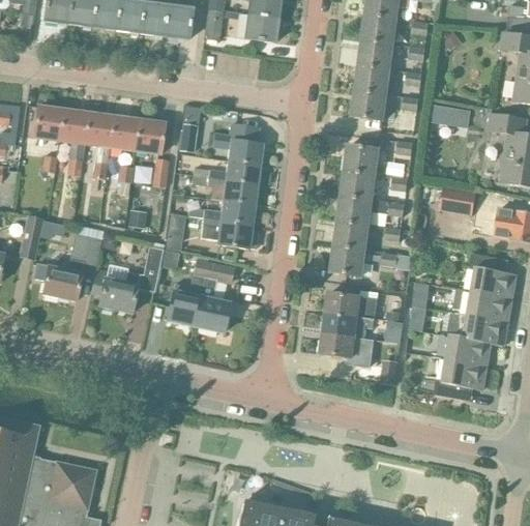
[(23,0),(22,12),(34,13),(35,0),(23,0)]
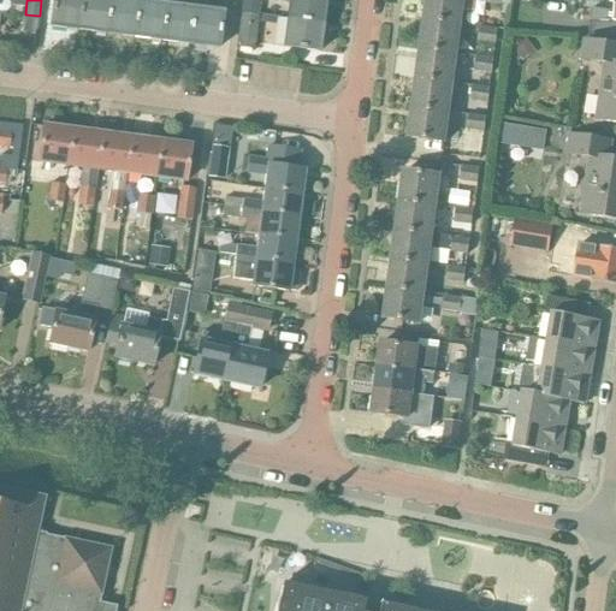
[(53,0),(51,23),(78,27),(82,0),(53,0)]
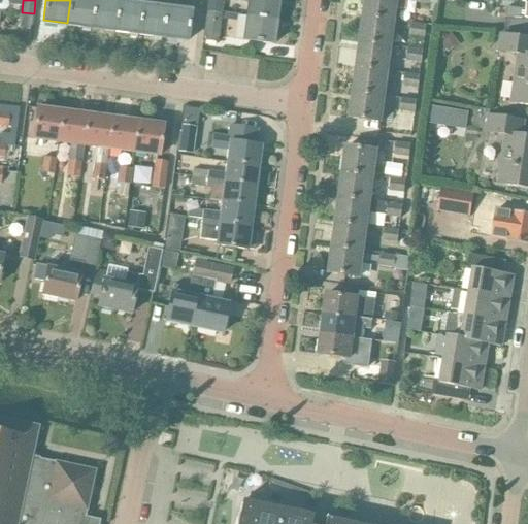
[(70,0),(67,23),(91,26),(94,0),(70,0)]
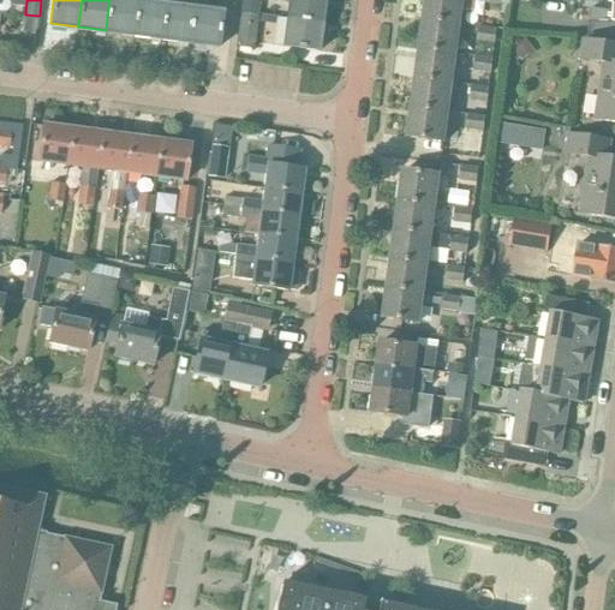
[(109,0),(106,30),(135,34),(139,0),(109,0)]
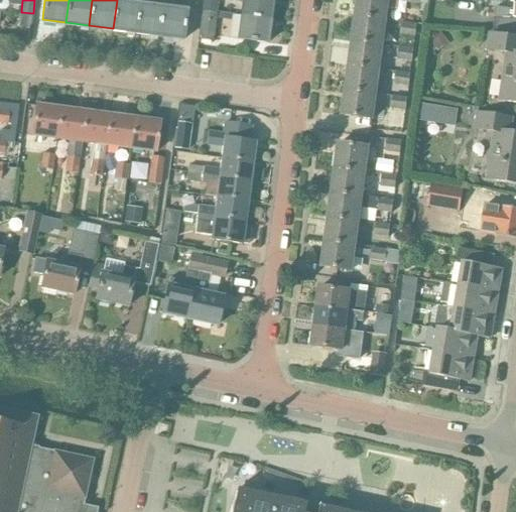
[(117,0),(113,28),(136,31),(140,1),(139,1),(132,0),(117,0)]
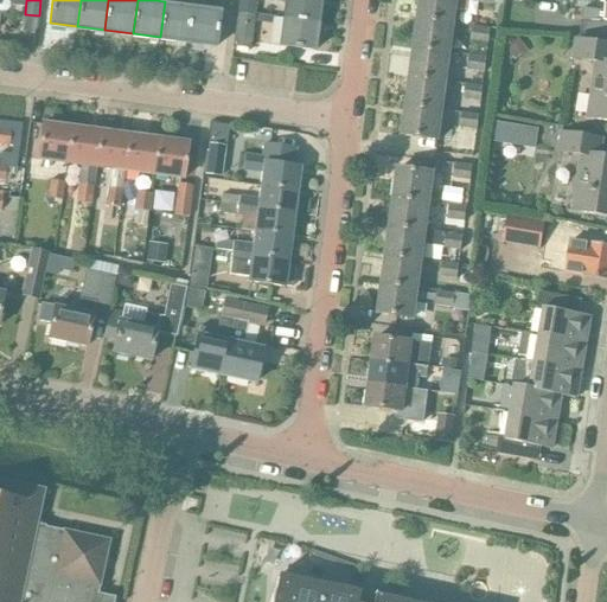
[(160,37),(187,40),(192,5),(191,5),(191,0),(164,0),(164,1),(165,1),(160,37)]
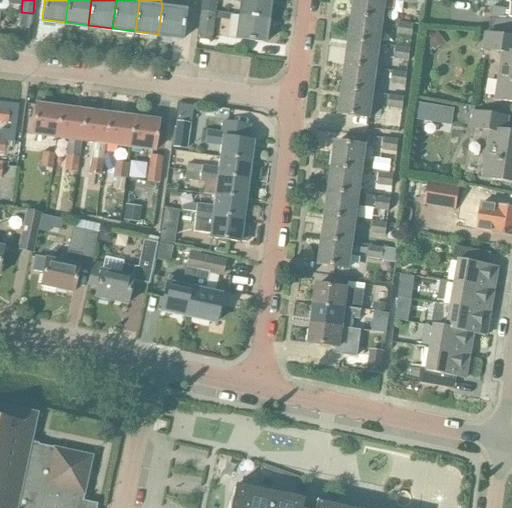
[(202,0),(201,8),(231,12),(231,10),(216,8),(217,0),(202,0)]
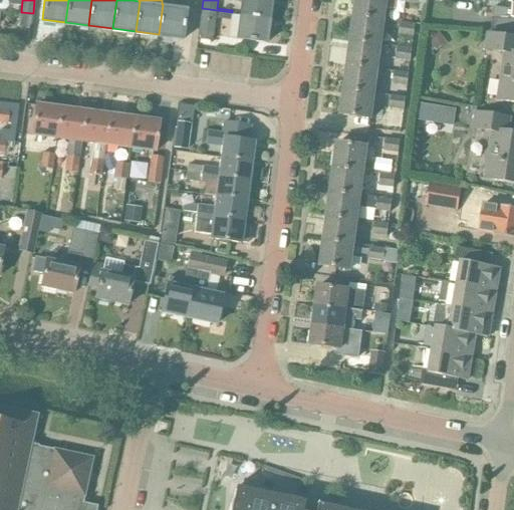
[(242,0),(240,13),(269,17),(271,0),(242,0)]
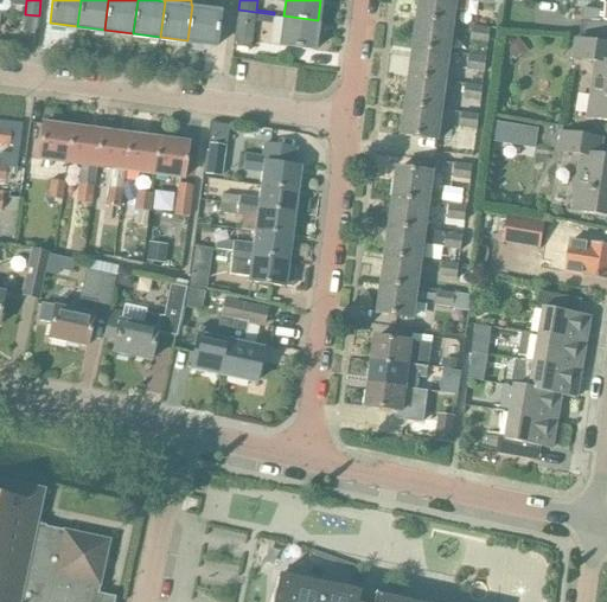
[(421,0),(419,15),(454,20),(457,6),(470,8),(471,0),(421,0)]
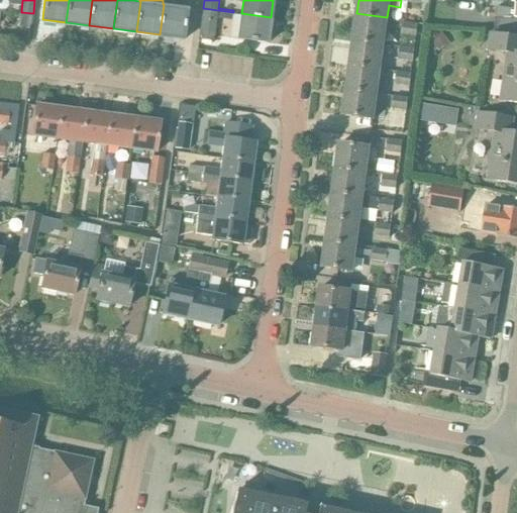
[(496,4),(495,14),(516,15),(516,14),(516,0),(516,6),(496,4)]
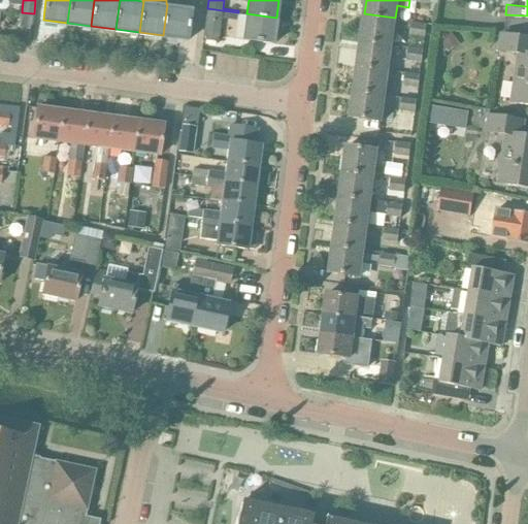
[(167,4),(163,35),(187,38),(191,7),(167,4)]
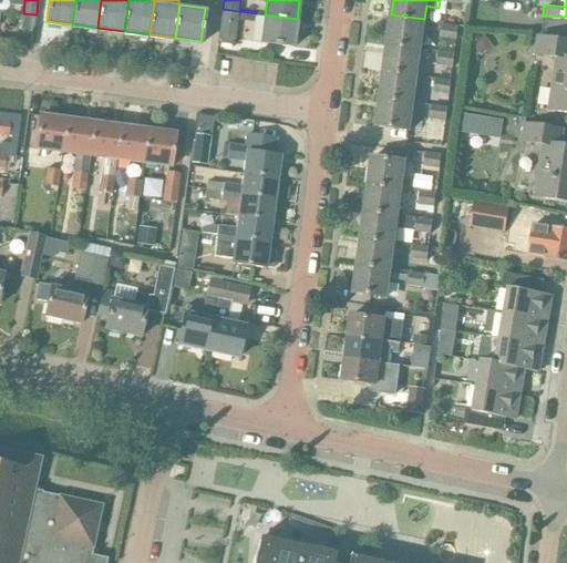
[(234,42),(238,17),(255,19),(256,13),(223,9),(218,40),(234,42)]
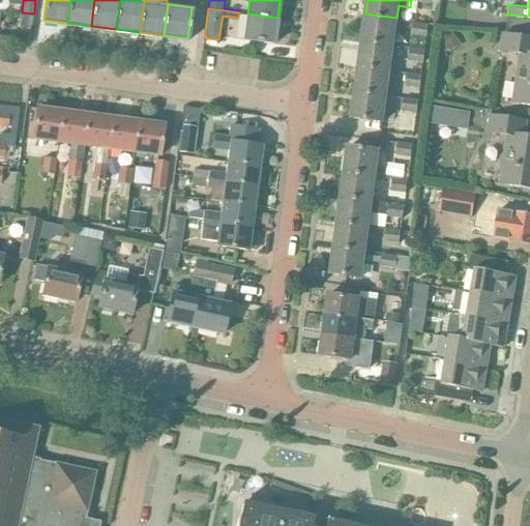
[(274,41),(277,18),(247,13),(244,37),(274,41)]
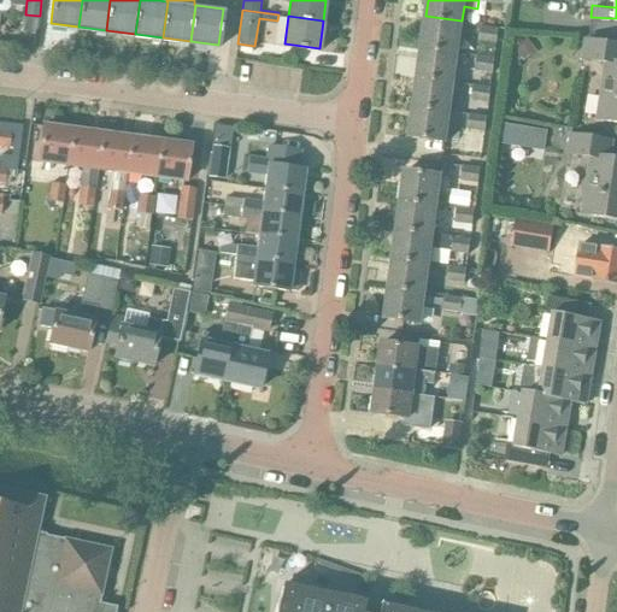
[(422,45),(458,49),(462,21),(425,16),(422,45)]
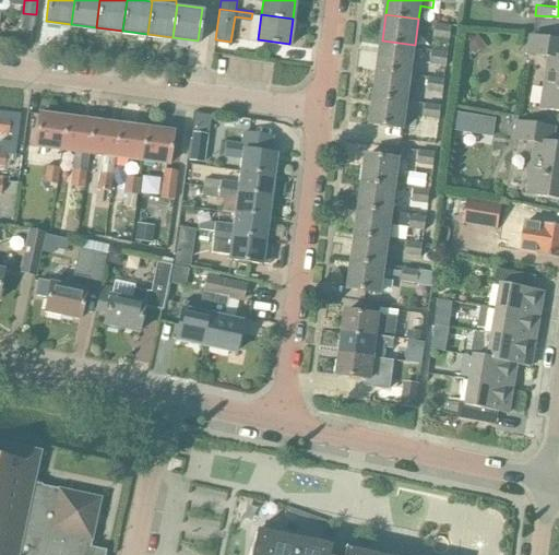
[(435,35),(451,36),(452,22),(437,21),(435,35)]
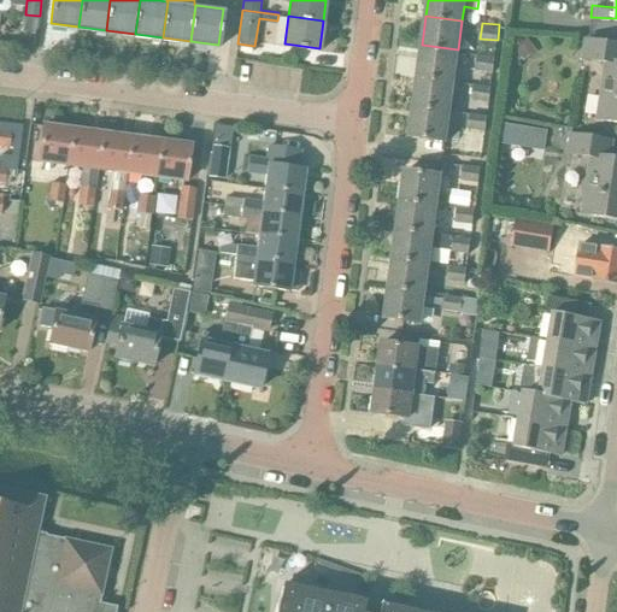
[(527,35),(513,43),(523,58),(536,48),(527,35)]
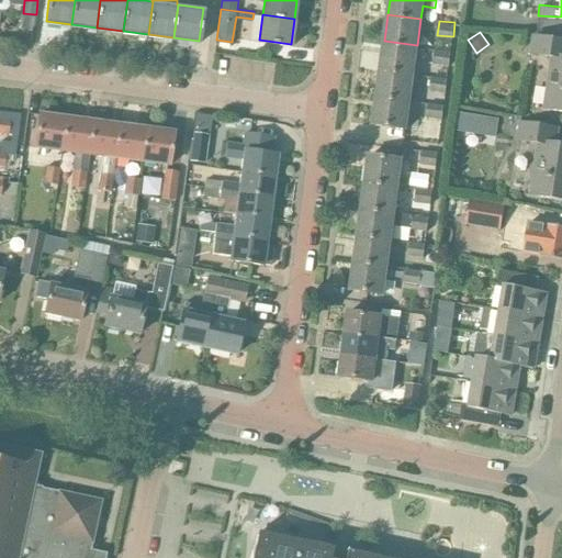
[(544,105),(561,108),(561,37),(551,35),(535,33),(531,51),(552,54),(544,105)]
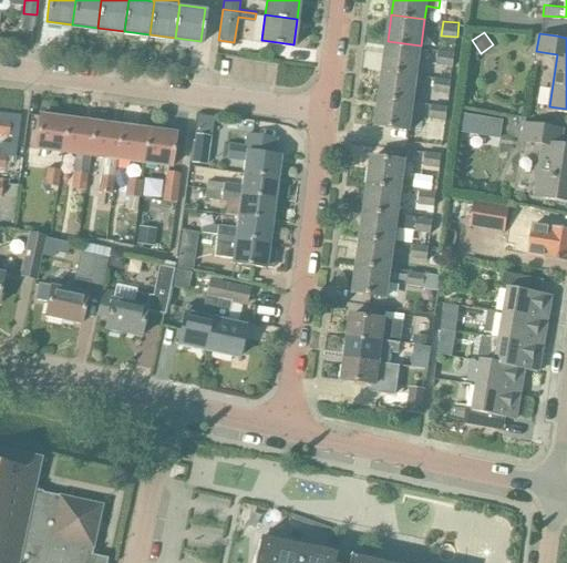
[(384,69),(418,73),(421,45),(388,41),(384,69)]
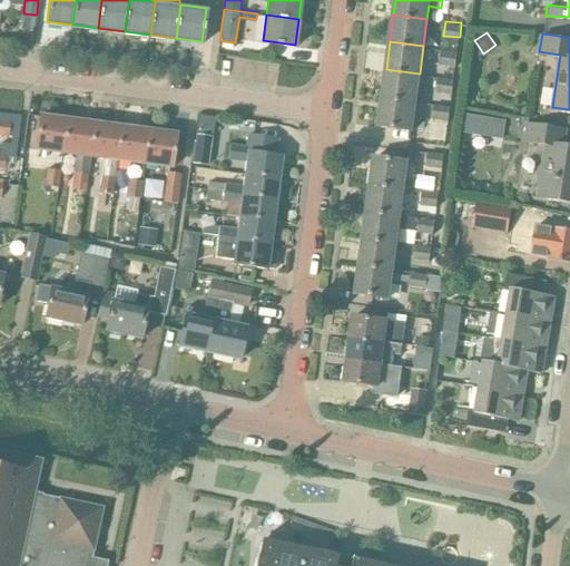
[(440,62),(457,65),(458,50),(442,48),(440,62)]
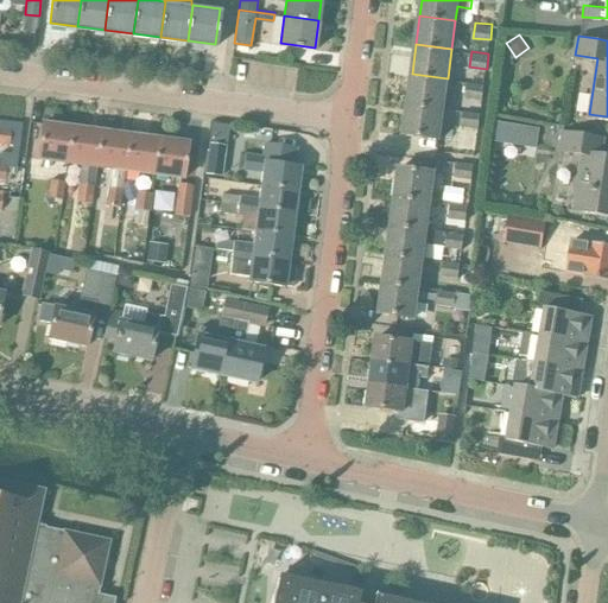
[(407,102),(444,107),(448,78),(412,74),(407,102)]
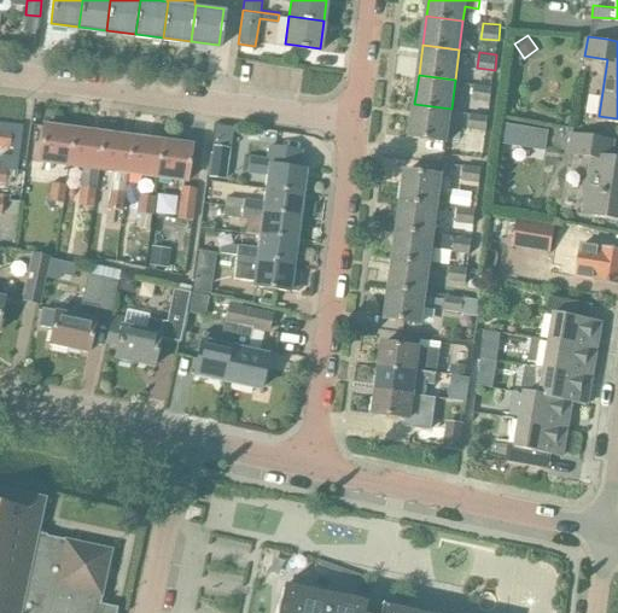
[(473,97),(491,99),(493,83),(476,81),(473,97)]
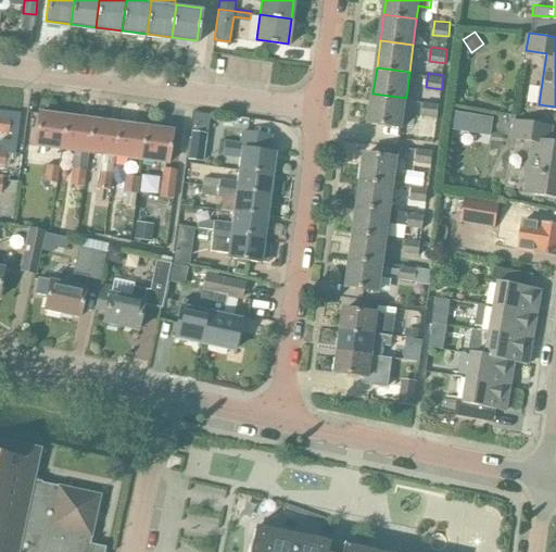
[(369,121),(391,123),(403,125),(406,98),(373,93),(369,121)]
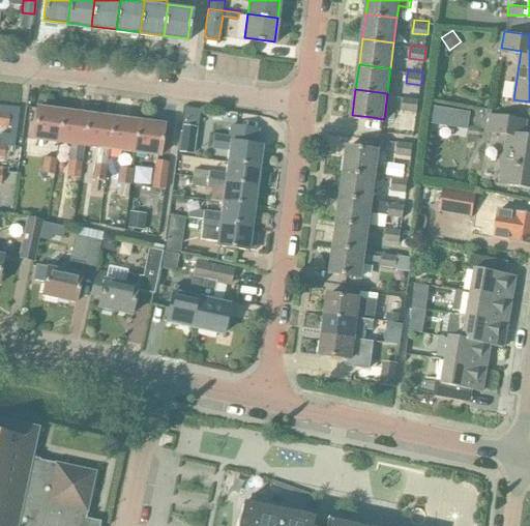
[(403,108),(417,110),(419,96),(405,95),(403,108)]
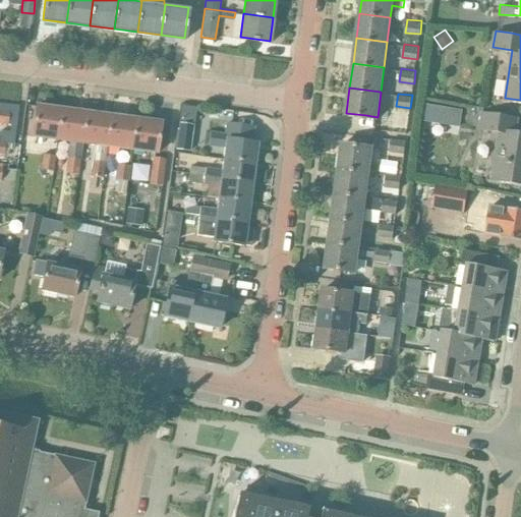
[(0,120),(8,122),(10,122),(10,129),(16,130),(19,104),(10,102),(10,110),(0,108),(0,120)]
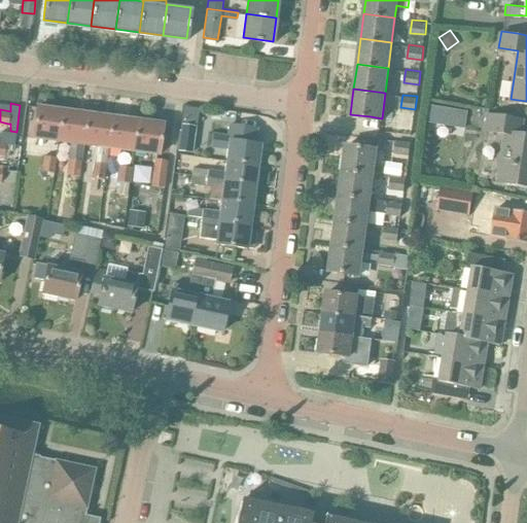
[(37,105),(34,125),(33,136),(58,139),(62,108),(37,105)]
